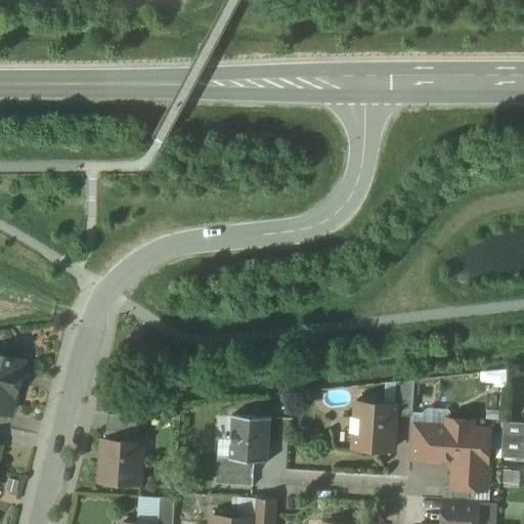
[(23,361),(0,355),(0,411),(10,415),(23,361)]
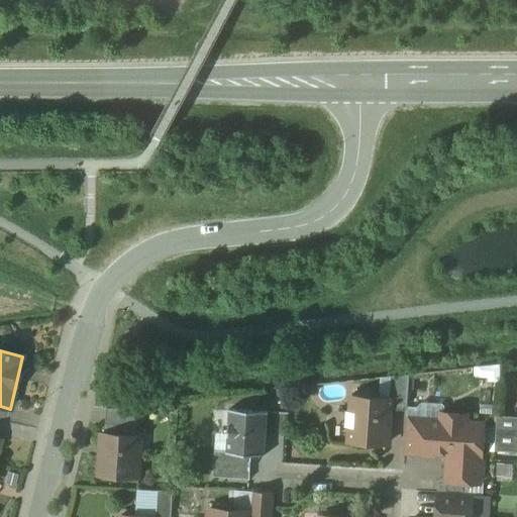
[(410,375),(391,377),(390,400),(391,400),(390,410),(407,411),(410,375)]
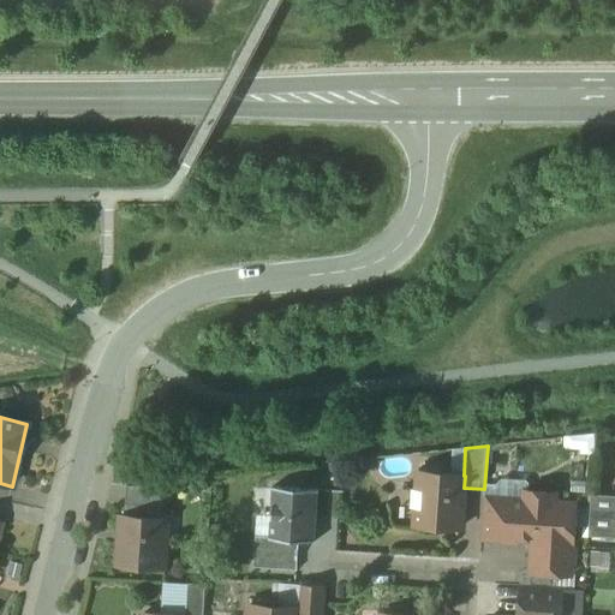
[(464,476),(419,473),(418,490),(413,490),(412,508),(417,509),(416,526),(461,529),(464,488),(465,476),(464,476)]
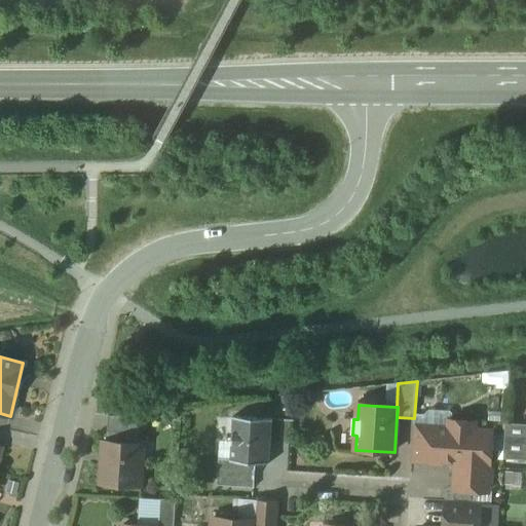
[(140,418),(109,416),(107,443),(138,445),(140,418)]
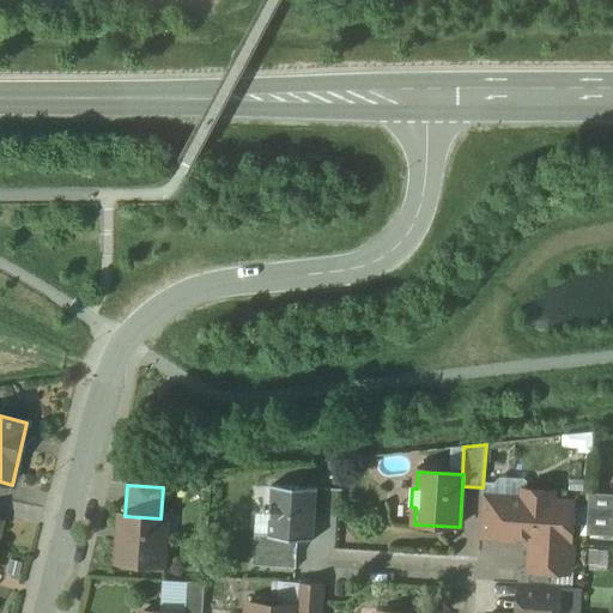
[(317,490),(272,486),(272,487),(273,489),(269,536),(269,538),(298,540),(315,541),(315,540),(314,540),(317,491),(317,490)]
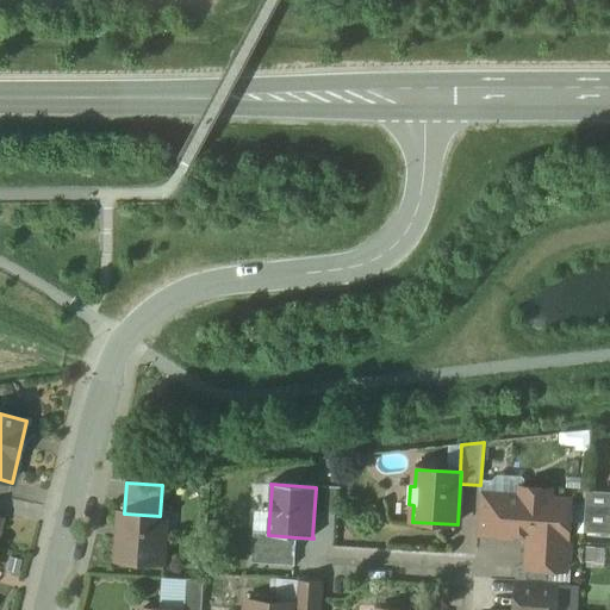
[(551,491),(521,489),(521,498),(480,496),(478,534),(499,535),(500,537),(511,539),(514,536),(530,537),(528,568),(552,570),(552,562),(566,564),(570,560),(571,549),(567,546),(570,502),(551,500),(551,491)]
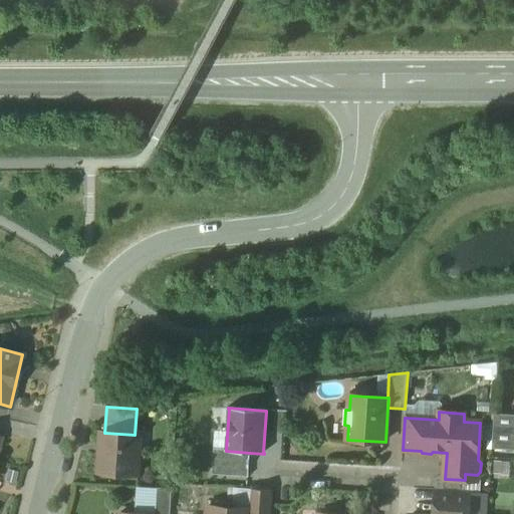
[(513,415),(494,415),(493,432),(513,433),(513,415)]
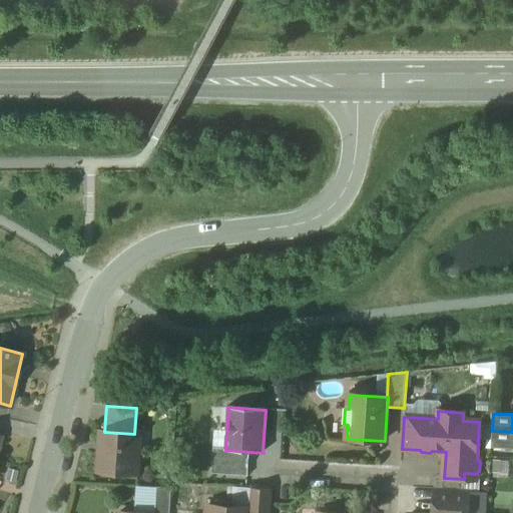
[(512,432),(492,431),(491,448),(512,449),(512,432)]
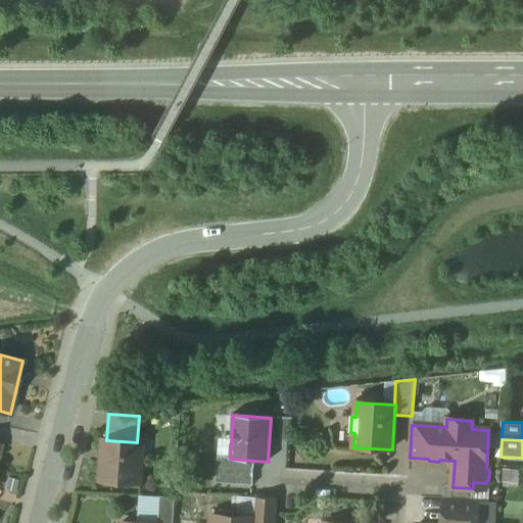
[(106,440),(102,440),(100,480),(140,483),(142,457),(136,457),(137,442),(106,440)]
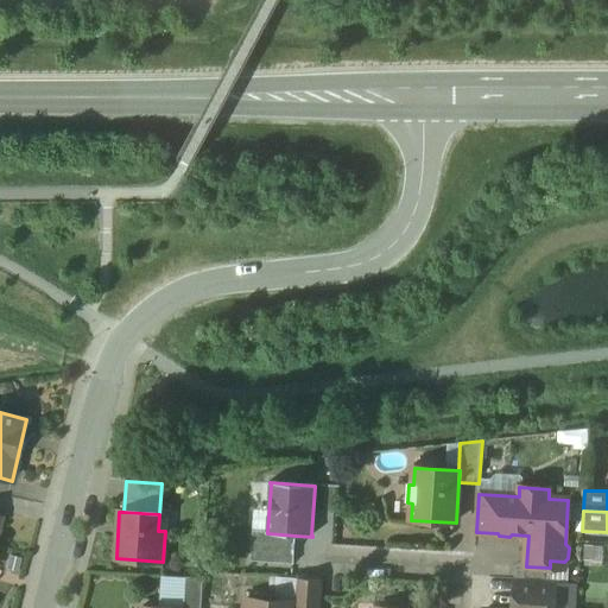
[(296,536),(267,533),(267,532),(253,531),(251,562),(295,564),(296,536)]
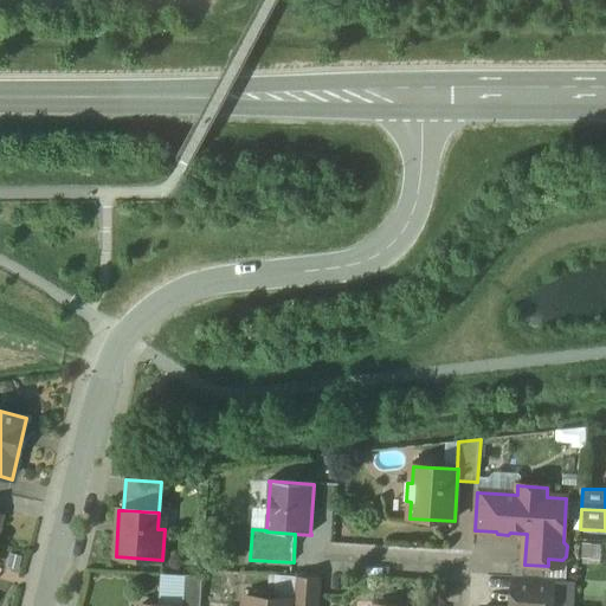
[(548,566),(524,565),(523,579),(547,580),(548,566)]
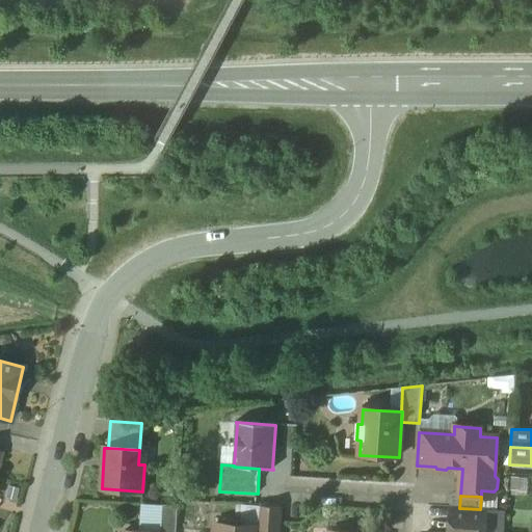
[(177,531),(179,506),(161,505),(159,531),(177,531)]
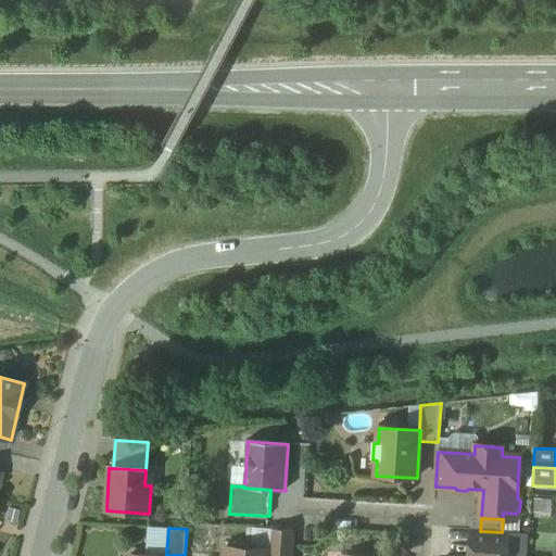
[(293,555),(295,531),(270,529),(269,551),(270,552),(269,555),(293,555)]
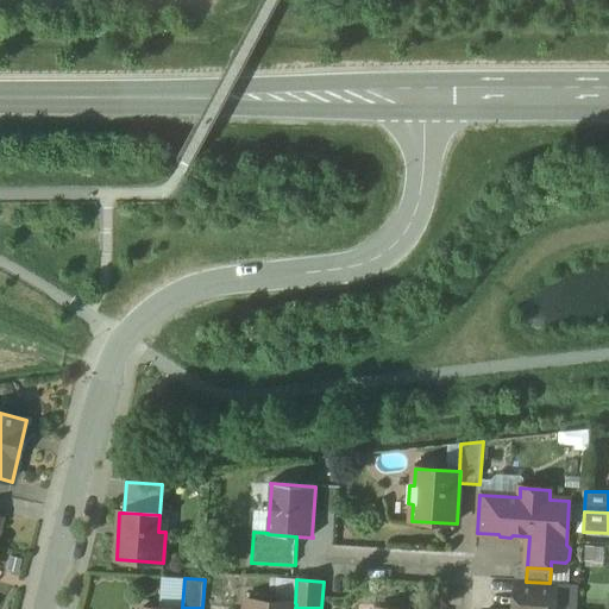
[(526,582),(516,581),(514,608),(554,608),(557,583),(550,583),(526,582)]
